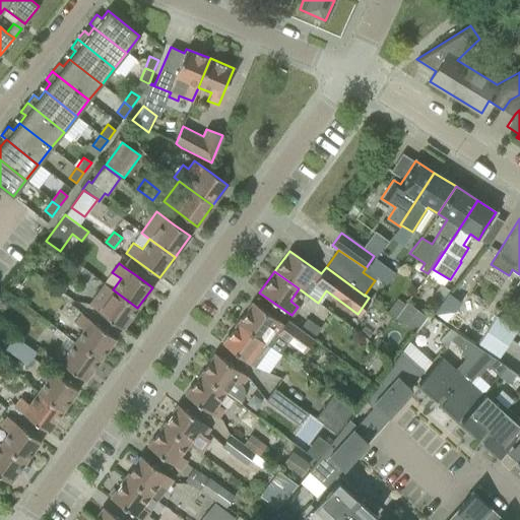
[(59,278),(54,286),(62,293),(68,284),(59,278)]
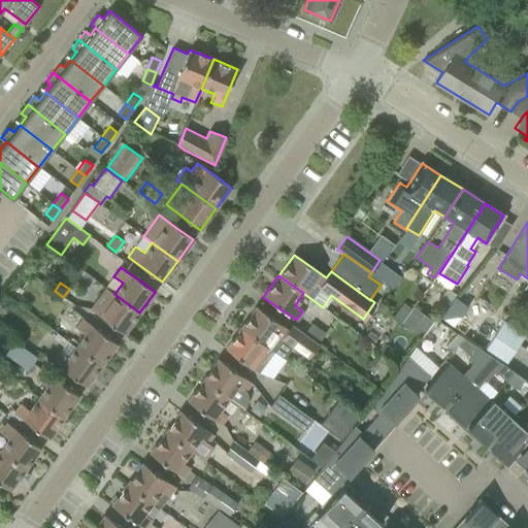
[(139,312),(114,294),(105,288),(90,309),(124,334),(139,312)]
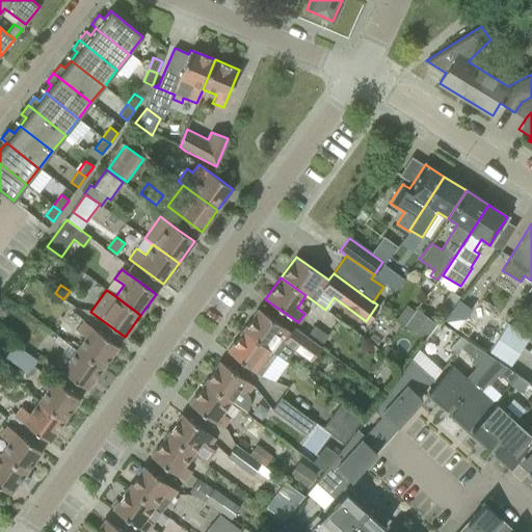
[(487,353),(507,322),(482,306),(461,336),(468,341),(487,353)]
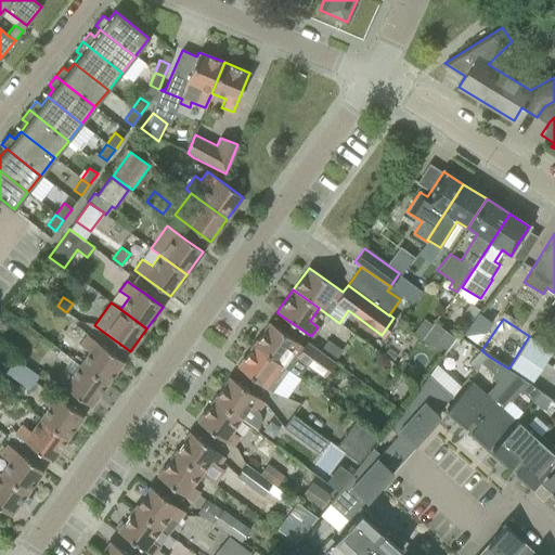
[(308,341),(304,347),(269,322),(254,345),(279,363),(287,369),(298,376),(307,365),(324,377),(335,361),(308,341)]
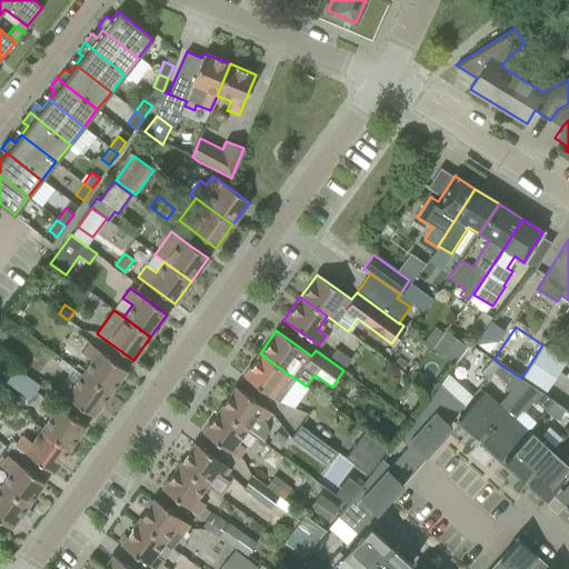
[(126,370),(108,358),(89,343),(72,367),(109,393),(126,370)]
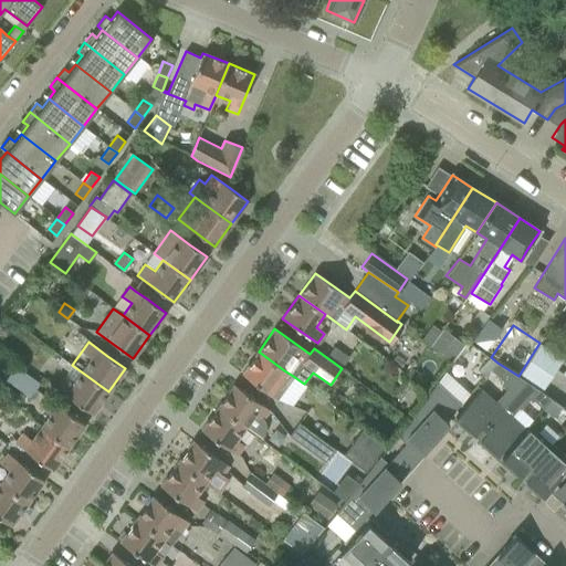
[(541,391),(564,358),(540,343),(519,376),(525,381),(541,391)]
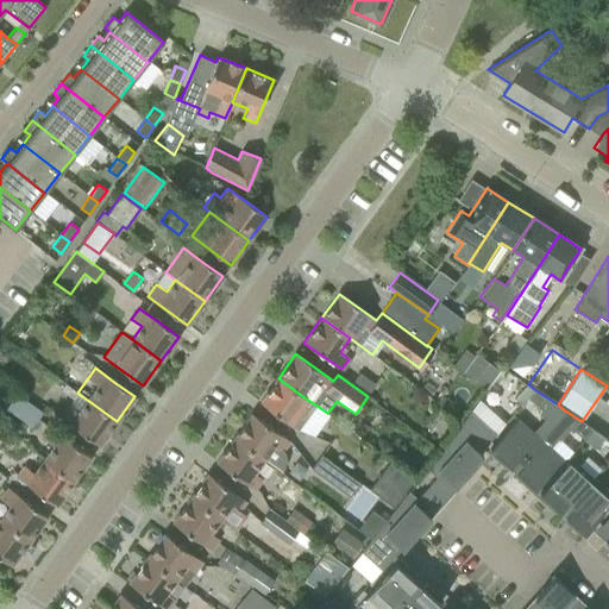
[(306,399),(278,378),(261,402),(297,429),(306,419),(315,405),(306,399)]
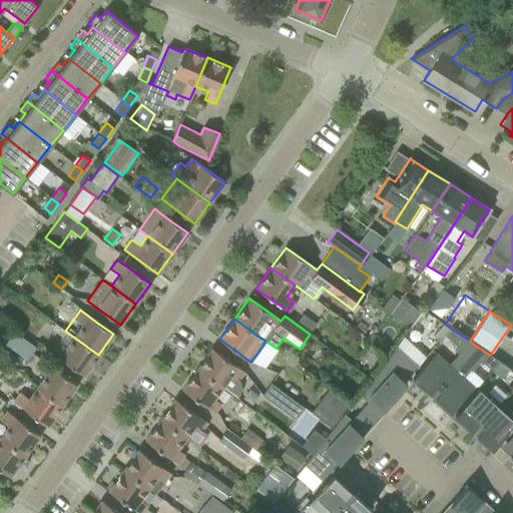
[(445,336),(451,329),(445,324),(445,323),(433,336),(439,342),(445,336)]
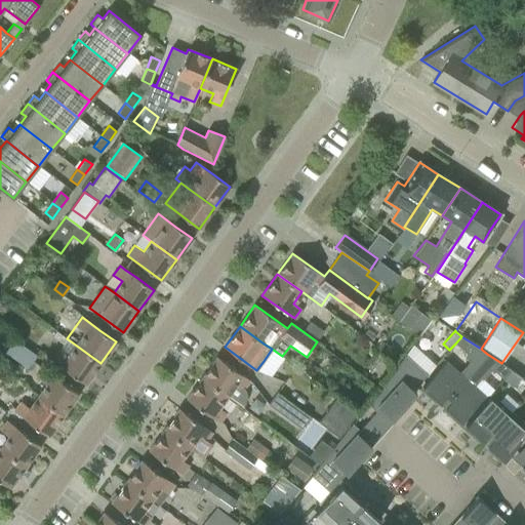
[(36,355),(16,340),(14,344),(3,334),(0,337),(0,344),(28,365),(36,355)]
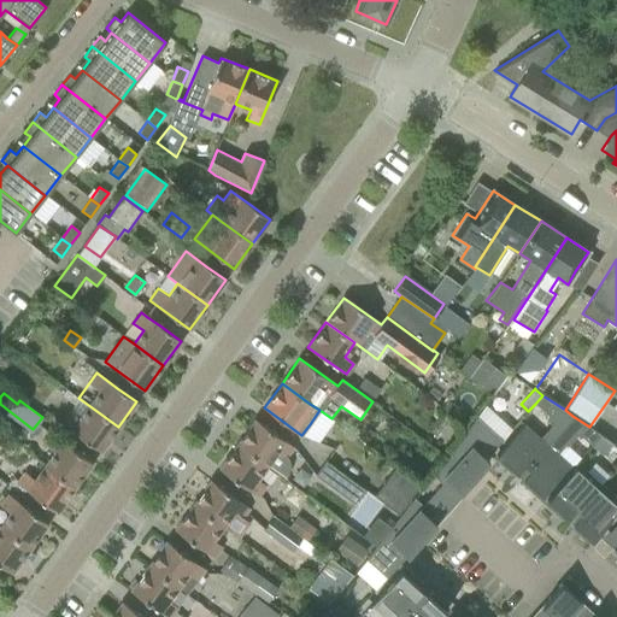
[(539,439),(524,424),(497,454),(493,458),(506,470),(509,466),(512,470),(513,471),(518,475),(573,416),(565,410),(542,395),(535,404),(550,417),(547,421),(552,424),(539,439)]
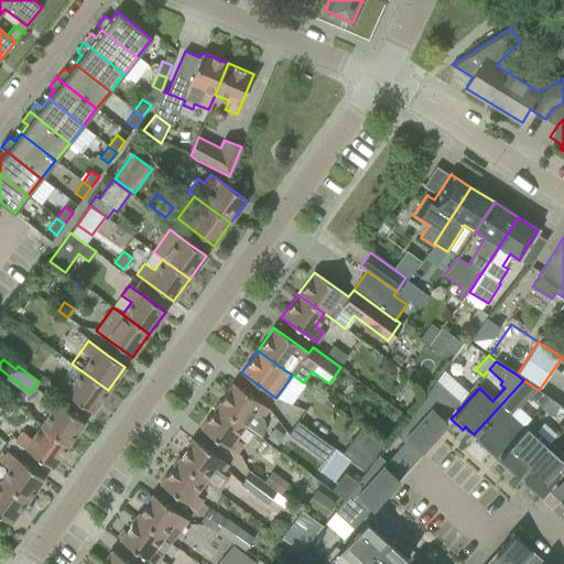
[(108,390),(72,364),(55,386),(93,412),(108,390)]
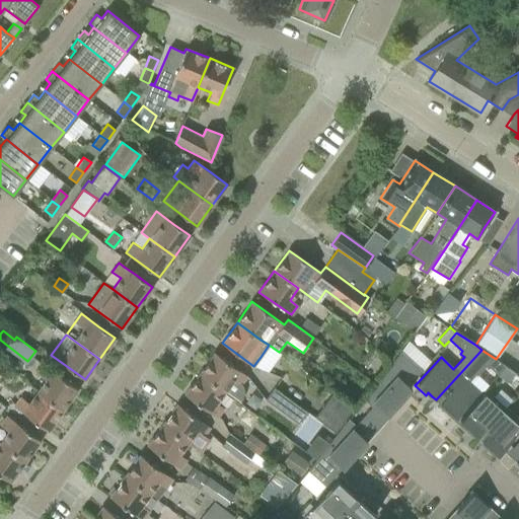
[(487,365),(498,374),(506,366),(496,359),(482,350),(436,399),(444,408),(442,410),(453,420),(478,391),(468,382),(475,374),(477,375),(487,365)]
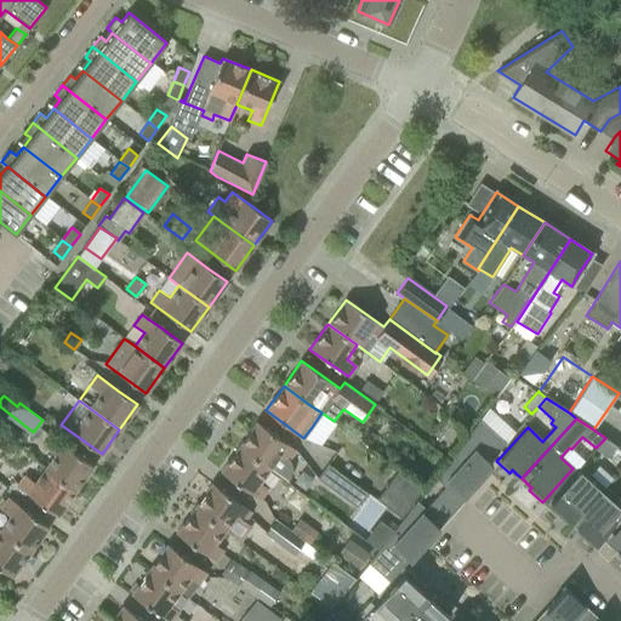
[(491,457),(493,457),(495,454),(505,443),(479,420),(434,478),(450,493),(454,489),(462,497),(491,465),(488,461),(491,457)]
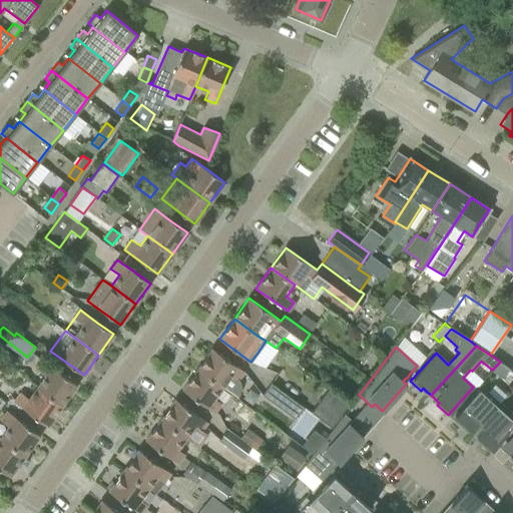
[(243,372),(228,360),(212,349),(197,369),(221,386),(237,397),(238,396),(239,394),(240,391),(240,389),(240,387),(240,385),(240,384),(239,382),(238,380),(243,372)]
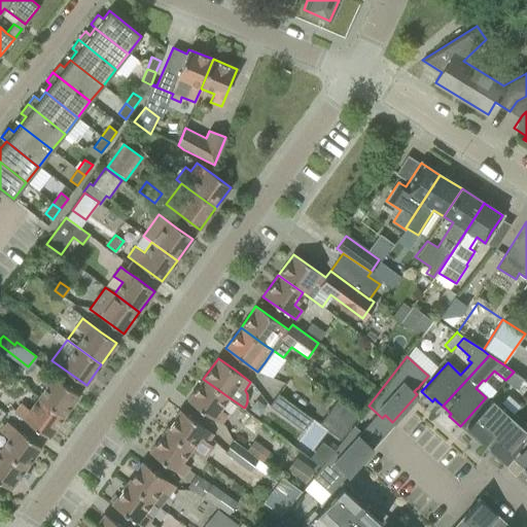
[(78,395),(62,383),(44,371),(38,379),(30,392),(37,397),(64,416),(78,395)]
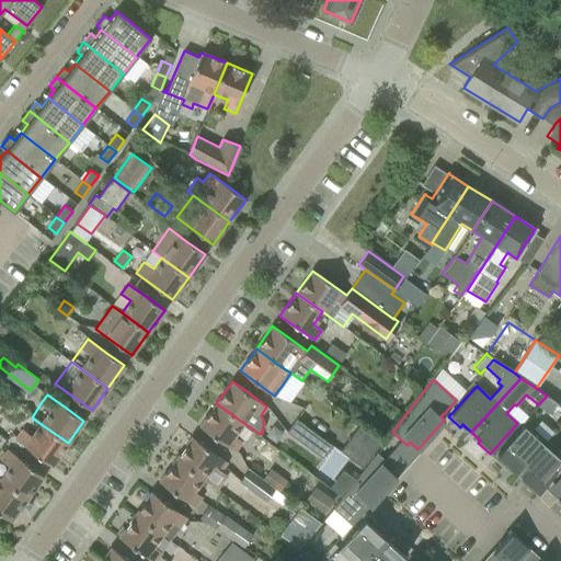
[(558,403),(547,396),(538,404),(548,414),(558,403)]
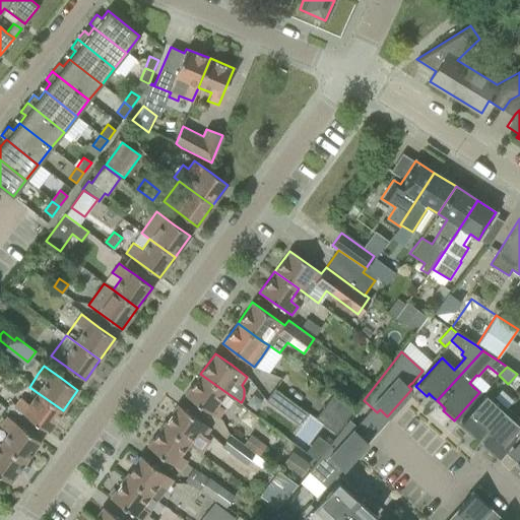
[(215,403),(224,391),(200,374),(185,395),(216,418),(223,409),(215,403)]
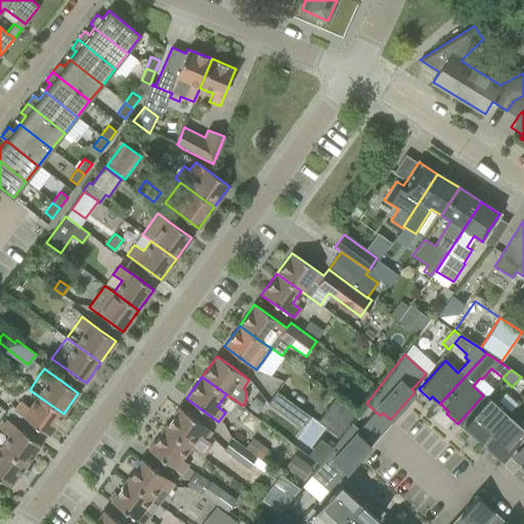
[(309,416),(276,392),(268,403),(301,428),(309,416)]
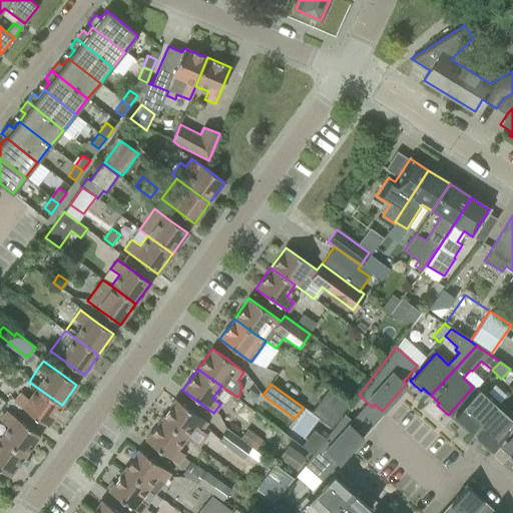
[(47,426),(62,405),(36,387),(28,398),(20,393),(14,402),(47,426)]
